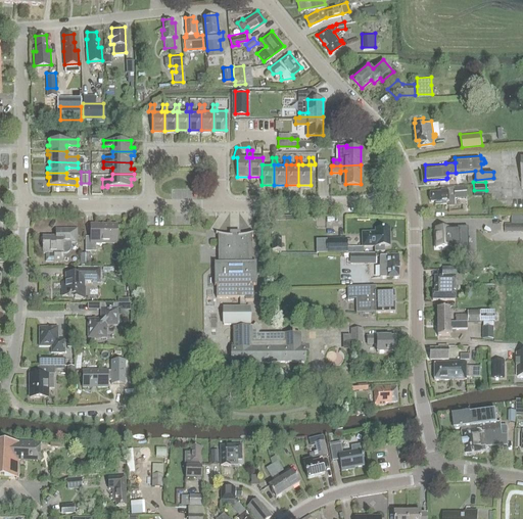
[(456,204),(456,196),(467,195),(466,185),(447,186),(447,188),(442,188),(442,190),(431,191),(431,200),(436,200),(436,202),(449,202),(449,205),(456,204)]
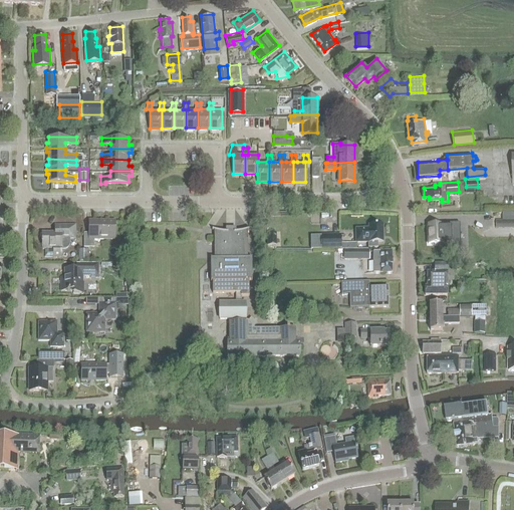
[(513,225),(513,217),(496,217),(496,225),(513,225)]
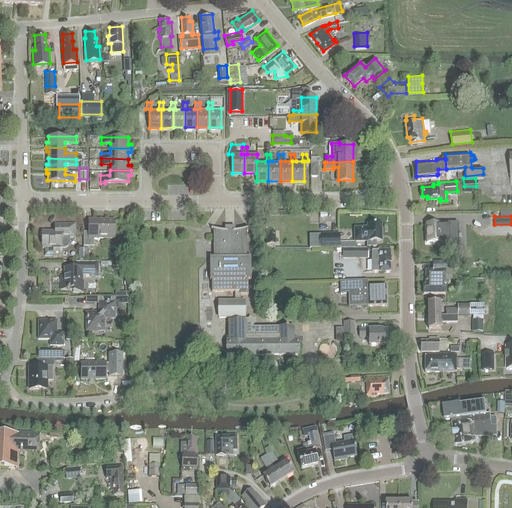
[(91,218),(91,220),(91,230),(83,230),(83,244),(94,244),(94,236),(114,235),(114,220),(114,218),(91,218)]
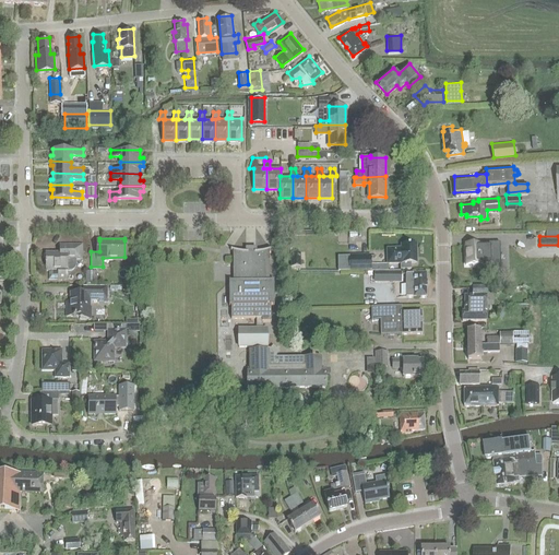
[(479,241),(465,241),(465,261),(476,261),(498,261),(498,240),(499,240),(499,239),(479,239),(479,241)]
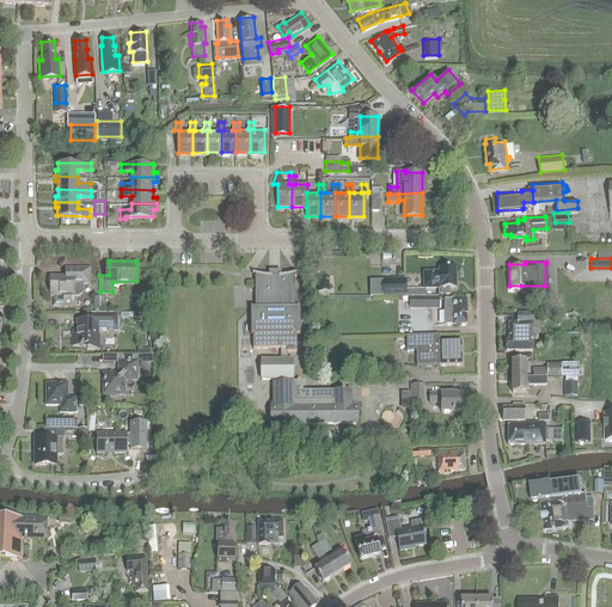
[(439,269),(423,270),(424,286),(438,284),(438,292),(450,292),(450,284),(456,284),(454,264),(439,265),(439,269)]
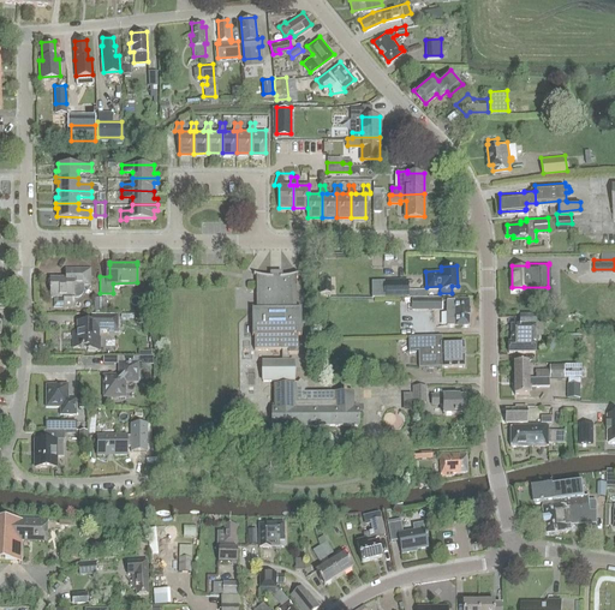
[(65,276),(49,276),(49,286),(49,288),(49,295),(53,295),(53,305),(73,305),(73,295),(76,295),(78,294),(81,293),(82,292),(83,289),(83,283),(90,283),(90,267),(65,267),(65,276)]
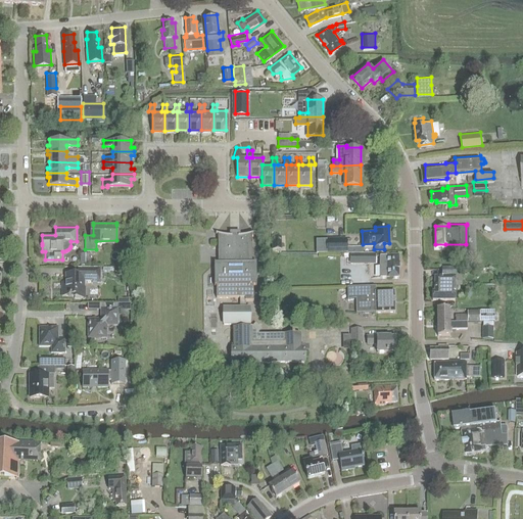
[(241,294),(241,304),(247,304),(247,297),(254,297),(254,282),(256,282),(257,282),(257,258),(256,258),(256,260),(253,260),(253,231),(255,230),(248,232),(240,233),(240,229),(232,229),(232,233),(225,232),(218,230),(220,231),(220,260),(217,260),(216,260),(216,283),(217,283),(217,282),(218,282),(218,294),(241,294)]
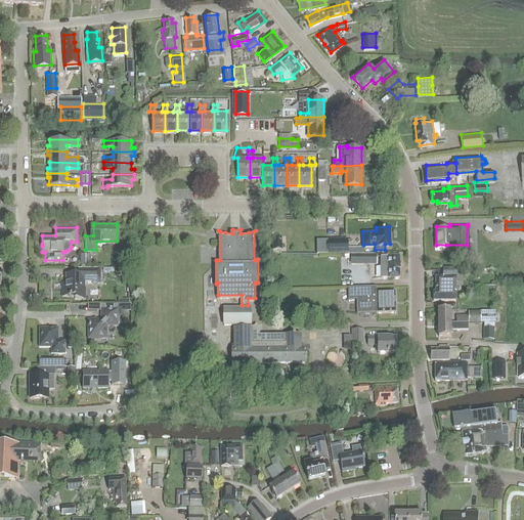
[(272,234),(272,247),(281,247),(281,234),(272,234)]
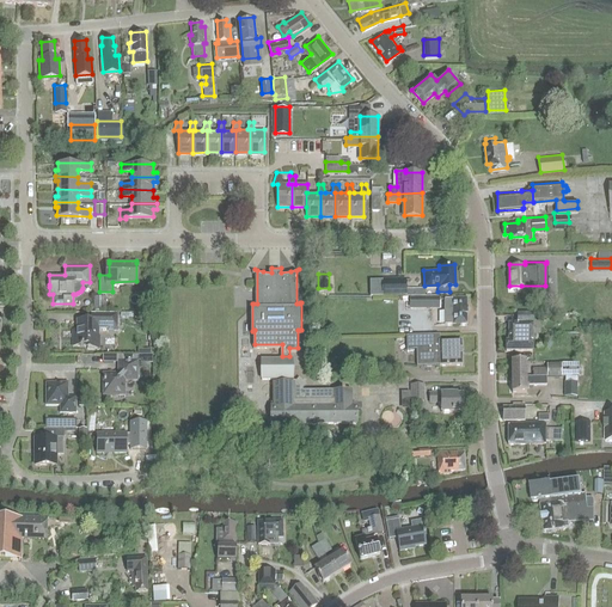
[(407,277),(369,276),(369,293),(383,293),(383,292),(407,292),(407,277)]
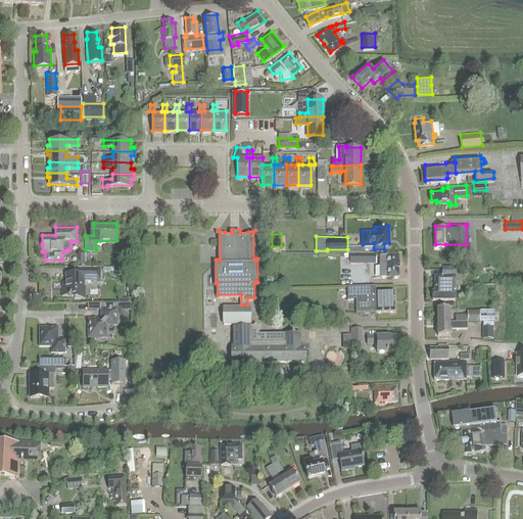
[(376,261),(376,250),(349,250),(349,261),(376,261)]
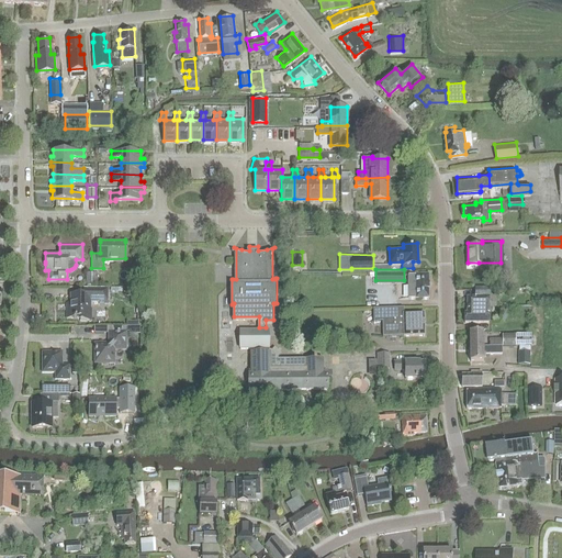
[(428,272),(408,272),(408,296),(428,296),(428,272)]
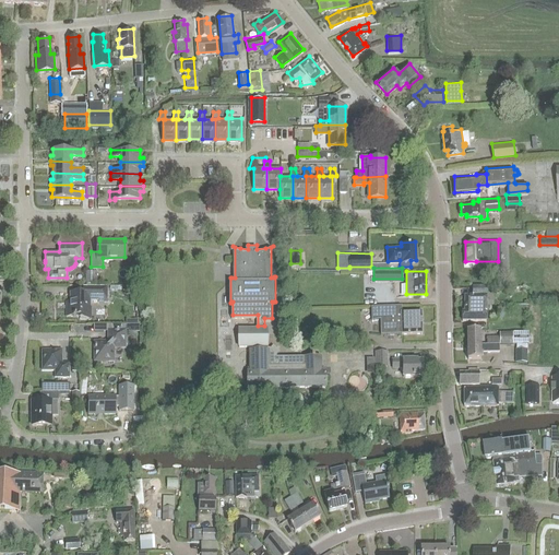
[(486,315),(486,283),(472,283),(472,293),(464,293),(464,308),(462,308),(462,318),(488,318),(488,315),(486,315)]
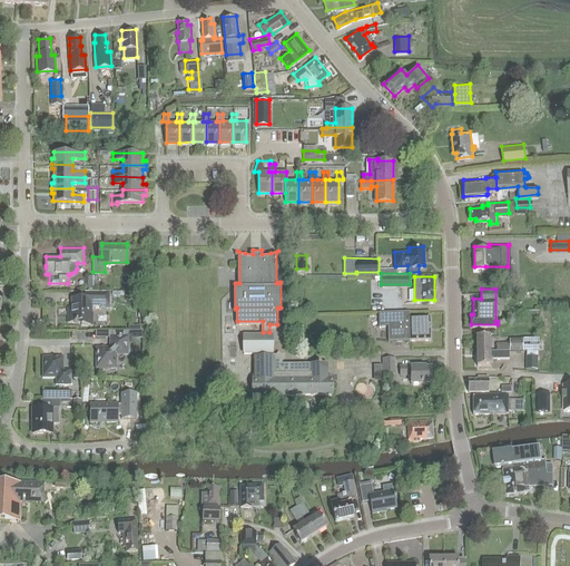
[(100,305),(109,305),(109,290),(94,290),(94,296),(71,296),(71,305),(67,305),(67,321),(81,321),(81,323),(89,323),(89,312),(91,312),(91,304),(100,304),(100,305)]
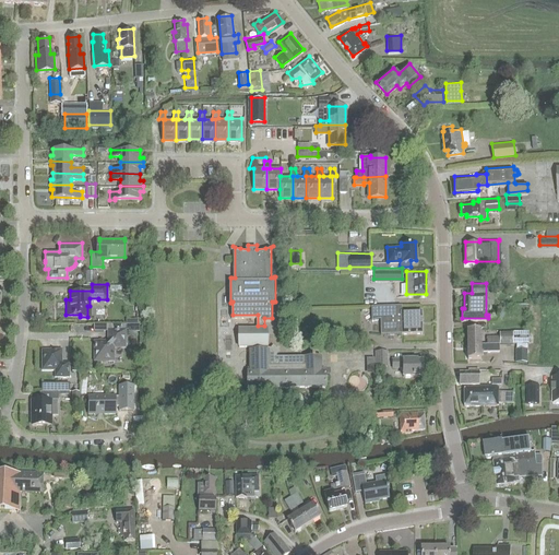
[(371,304),(371,317),(380,316),(380,331),(401,331),(420,331),(421,331),(421,309),(420,309),(400,309),(400,304),(371,304)]
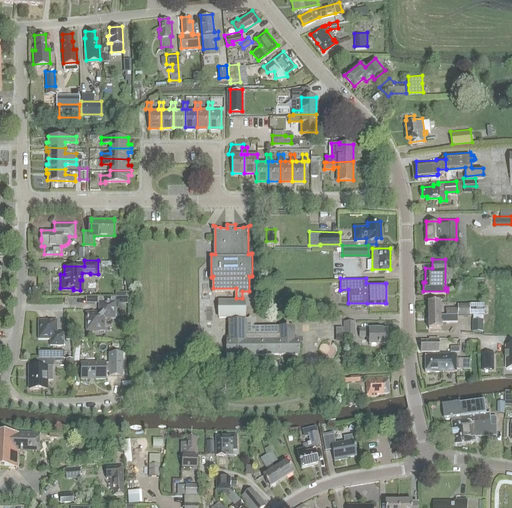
[(98,294),(98,309),(85,309),(85,329),(104,329),(104,316),(114,316),(114,294),(98,294)]
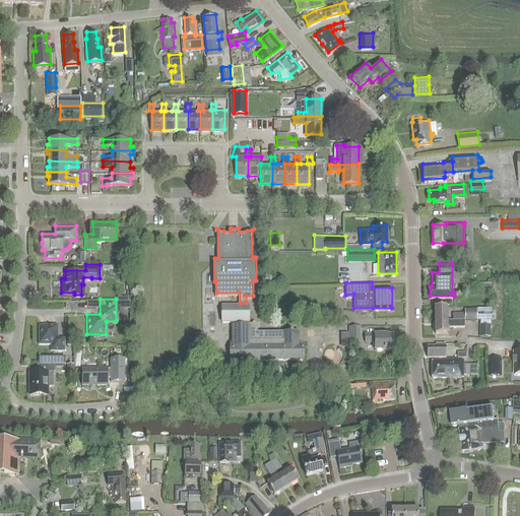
[(246,303),(240,303),(222,303),(223,319),(234,319),(234,323),(234,328),(233,328),(233,336),(234,336),(234,339),(232,339),(232,343),(231,343),(231,358),(304,357),(304,342),(300,342),(300,329),(294,329),(294,328),(290,328),(290,329),(258,329),(258,327),(256,326),(259,324),(255,321),(253,323),(252,321),(250,321),(249,303),(246,303)]
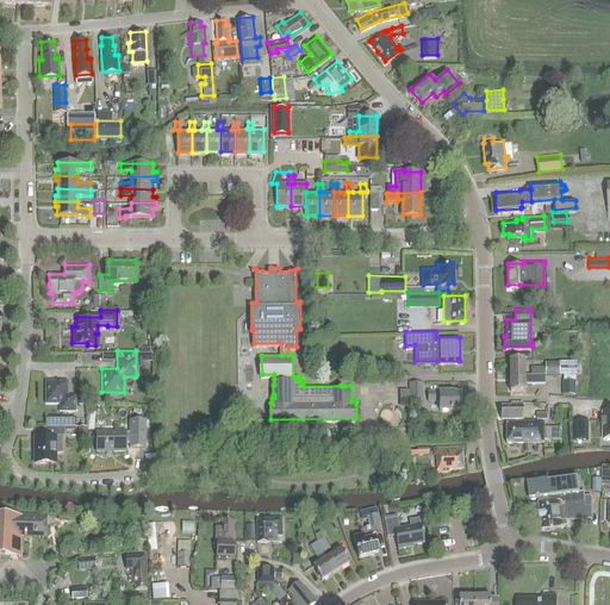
[(510,373),(524,373),(524,356),(510,356),(510,373)]
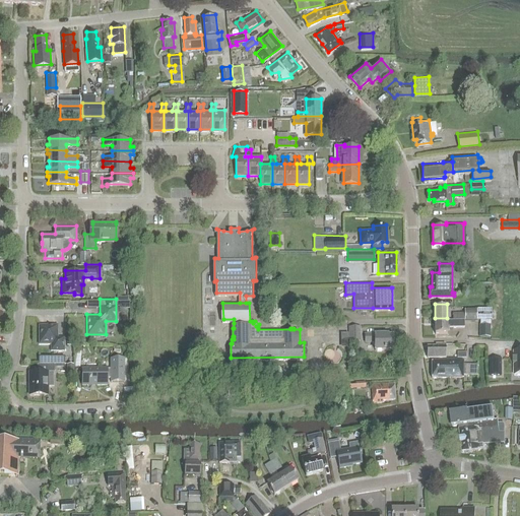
[(310,306),(310,315),(332,315),(332,306),(310,306)]
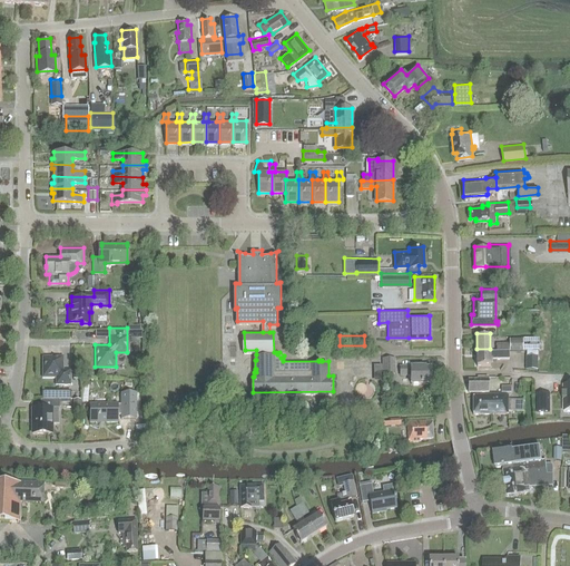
[(526,353),(538,354),(538,348),(539,347),(539,335),(523,335),(523,337),(522,348),(526,348),(526,353)]
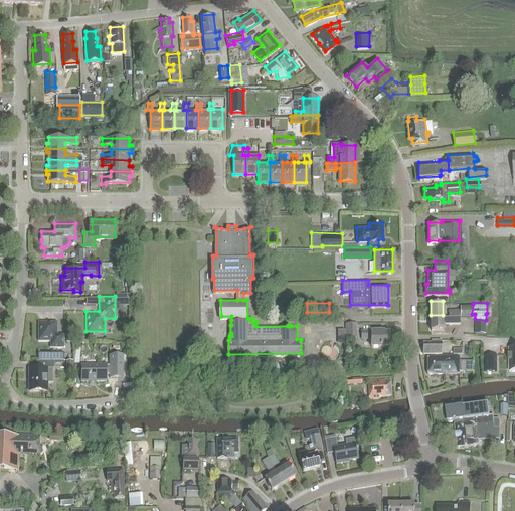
[(460,304),(460,314),(472,314),(473,304),(460,304)]
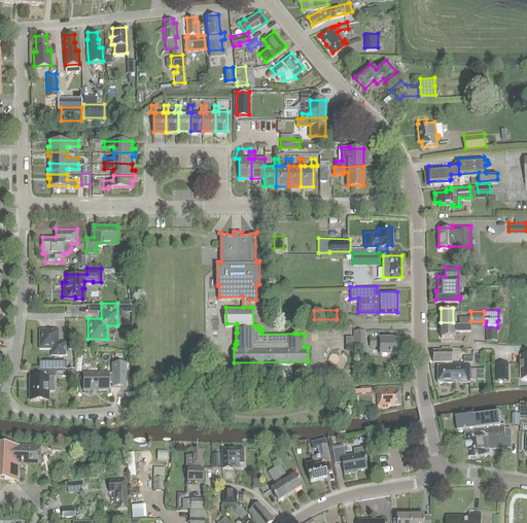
[(470,329),(470,323),(441,323),(441,336),(453,336),(453,329),(470,329)]
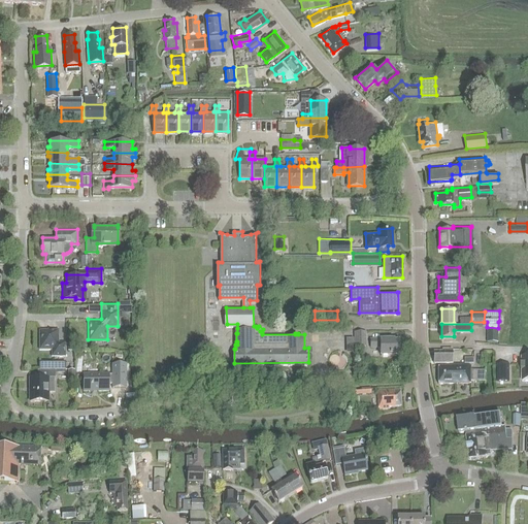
[(498,328),(487,327),(487,340),(497,340),(498,328)]
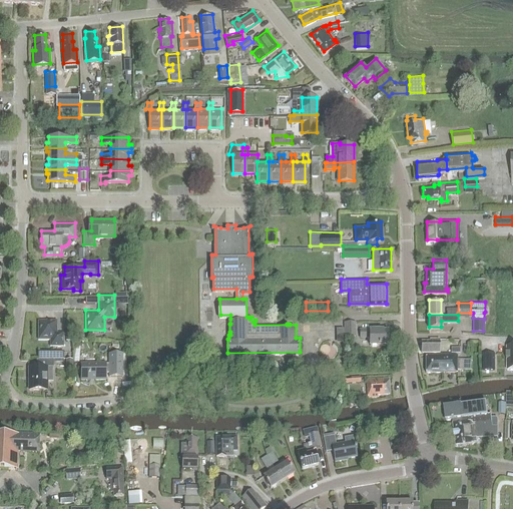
[(56,331),(56,319),(37,319),(37,338),(49,338),(49,344),(62,344),(62,330),(56,331)]
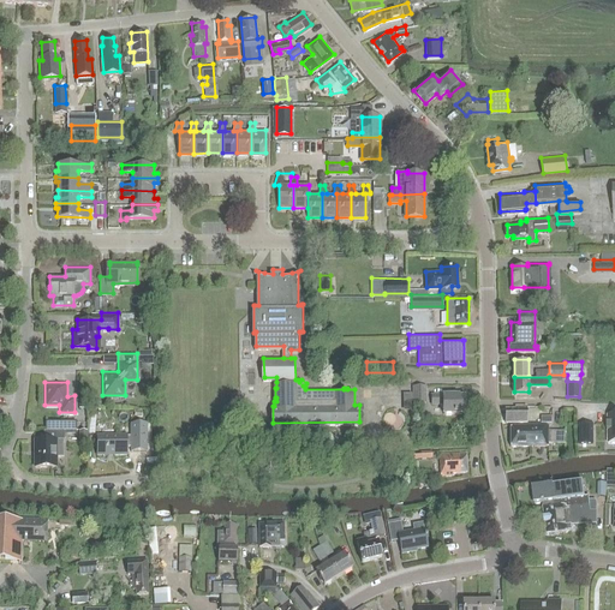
[(427,400),(427,382),(412,382),(412,400),(427,400)]
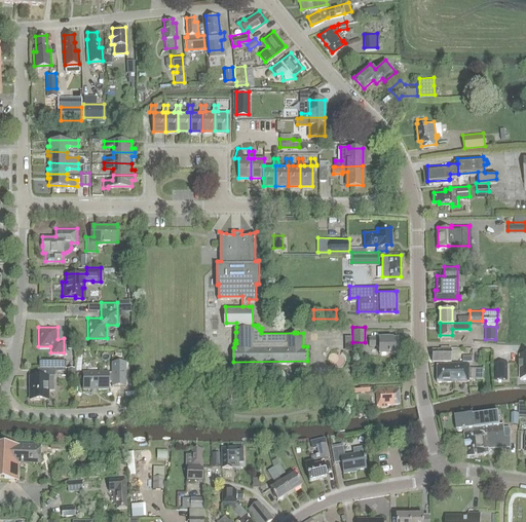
[(208,347),(208,333),(199,333),(199,347),(208,347)]
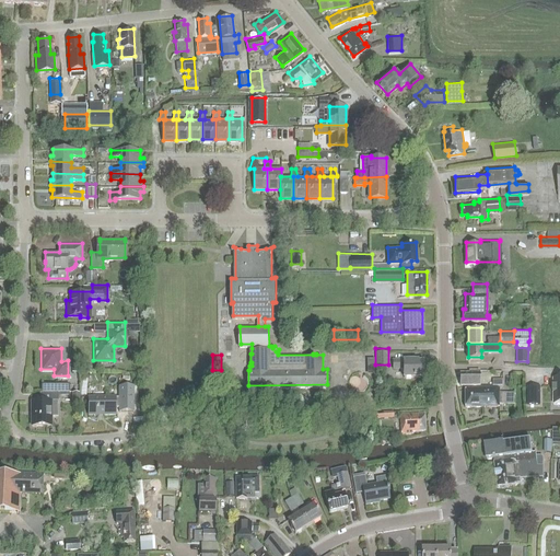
[(417,357),(393,358),(394,367),(404,366),(404,374),(423,373),(422,360),(417,360),(417,357)]
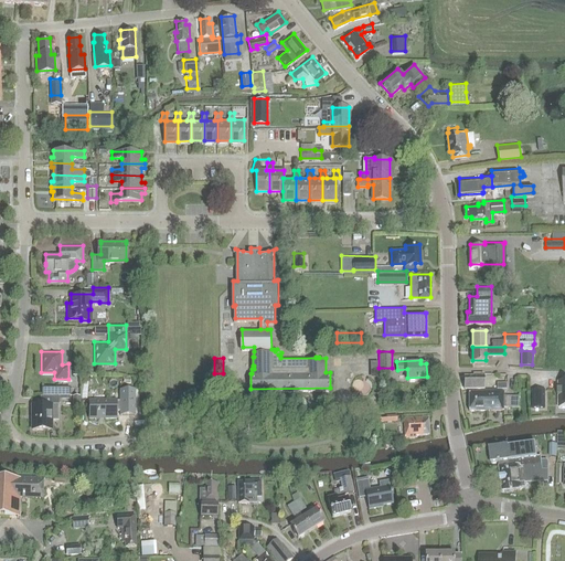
[(465,374),(465,385),(483,385),(483,371),(475,371),(475,374),(465,374)]
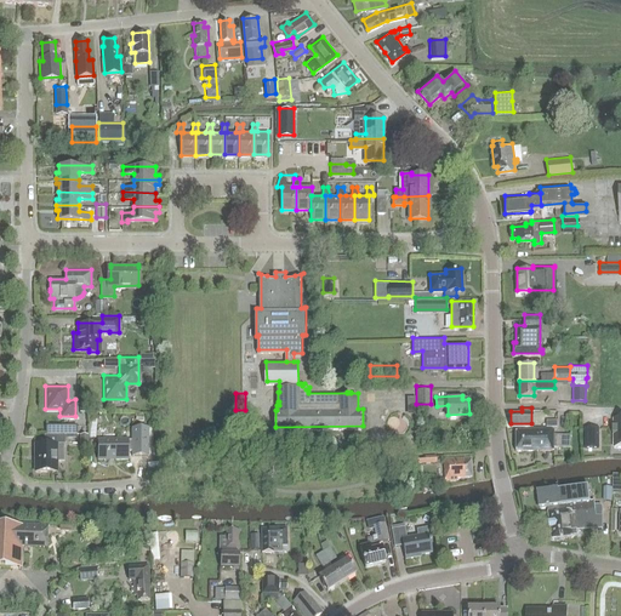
[(98,437),(98,456),(109,456),(109,454),(115,454),(115,456),(127,456),(127,448),(132,448),(132,452),(148,452),(148,425),(132,425),(132,437),(127,437),(98,437)]
